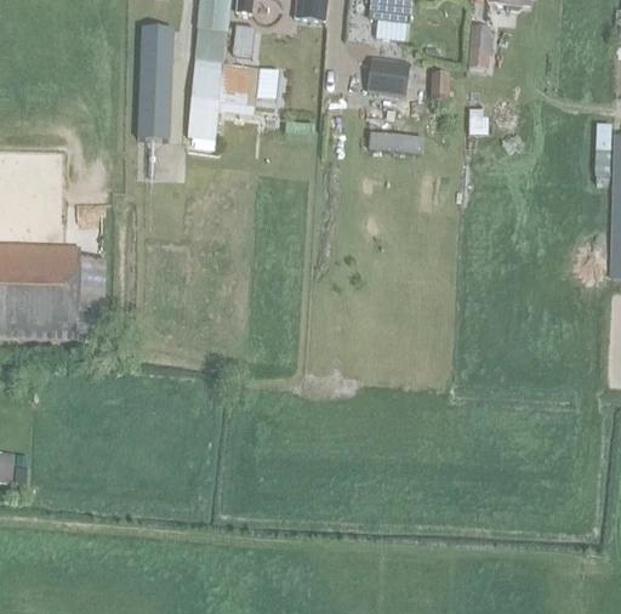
[(199,28),(228,32),(231,0),(200,0),(198,27),(199,28)]
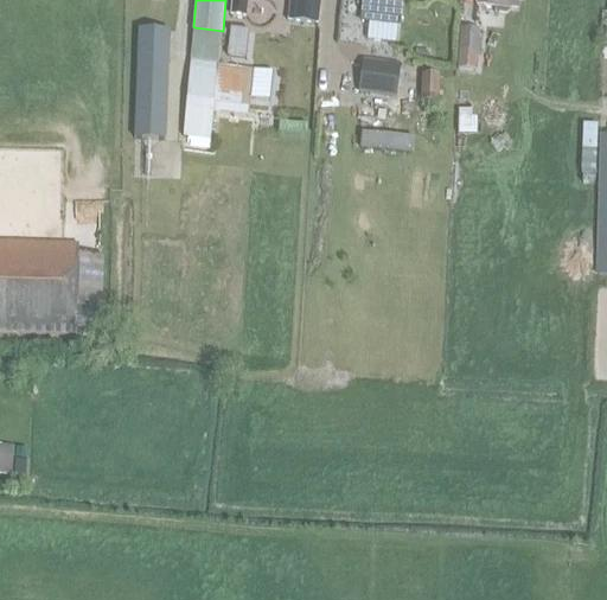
[(232,0),(231,10),(247,11),(248,0),(232,0)]
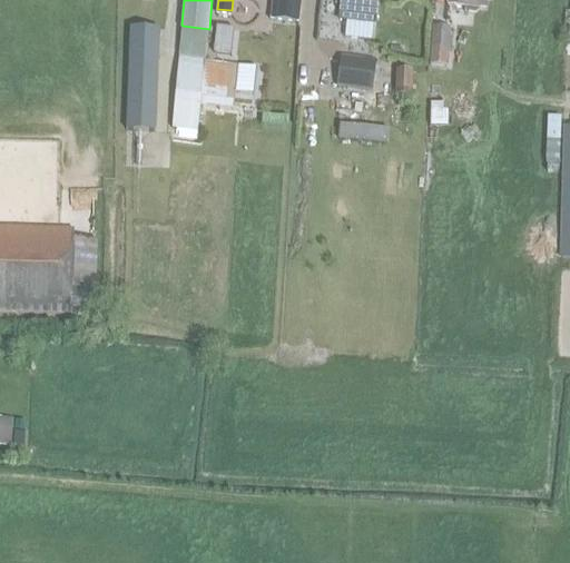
[(272,0),(271,16),(300,18),(301,0),(272,0)]
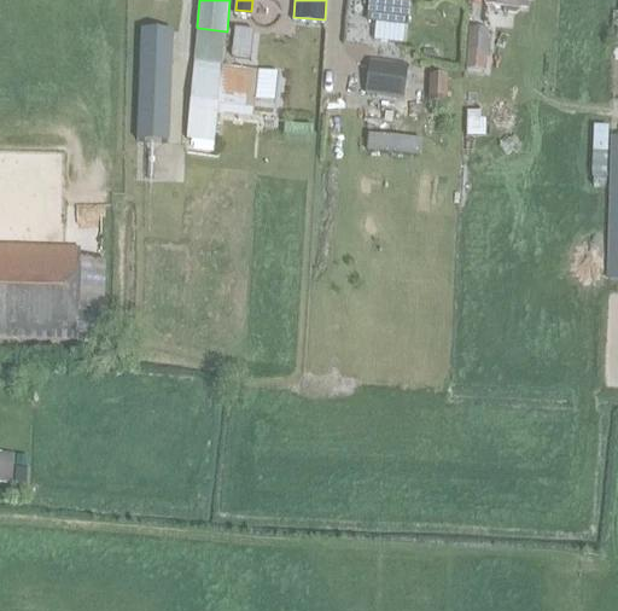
[(368,0),(367,17),(408,22),(410,0),(368,0)]
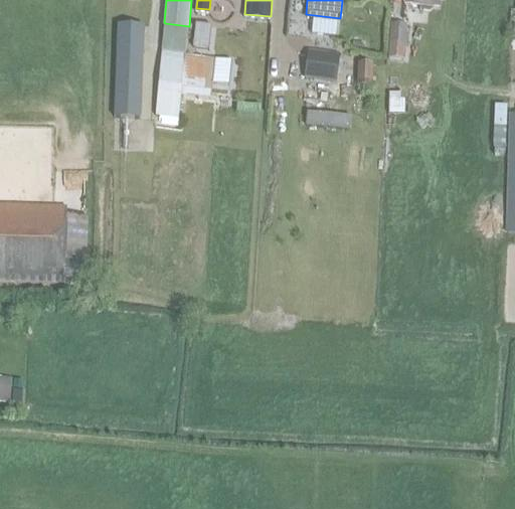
[(404,0),(420,2),(421,3),(421,4),(421,5),(422,6),(424,8),(425,8),(426,8),(427,8),(430,8),(431,8),(432,7),(433,6),(434,5),(435,4),(440,4),(440,0),(404,0)]
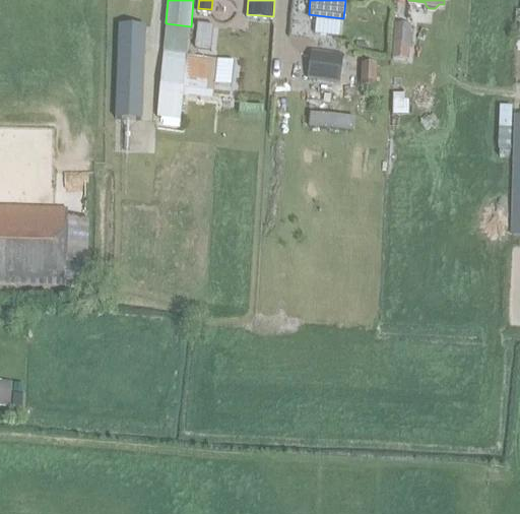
[(195,45),(211,47),(214,21),(198,19),(195,45)]
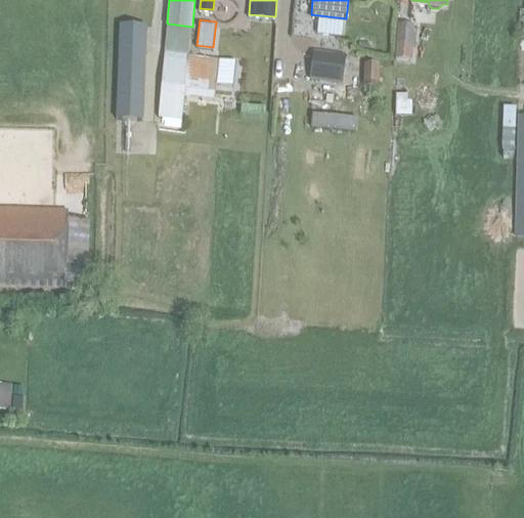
[(396,55),(413,56),(416,20),(398,19),(396,55)]
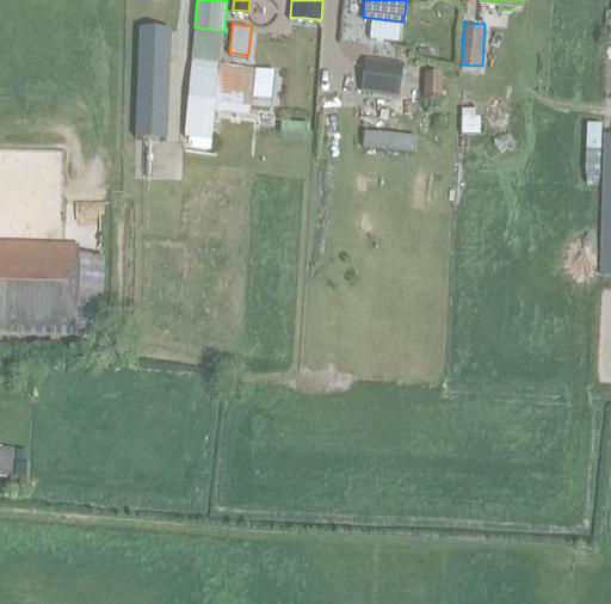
[(136,134),(167,135),(172,26),(141,25),(136,134)]
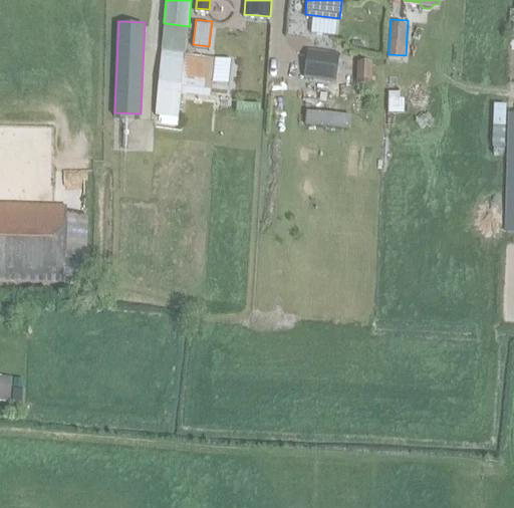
[(184,52),(185,52),(189,26),(165,23),(163,49),(184,52)]
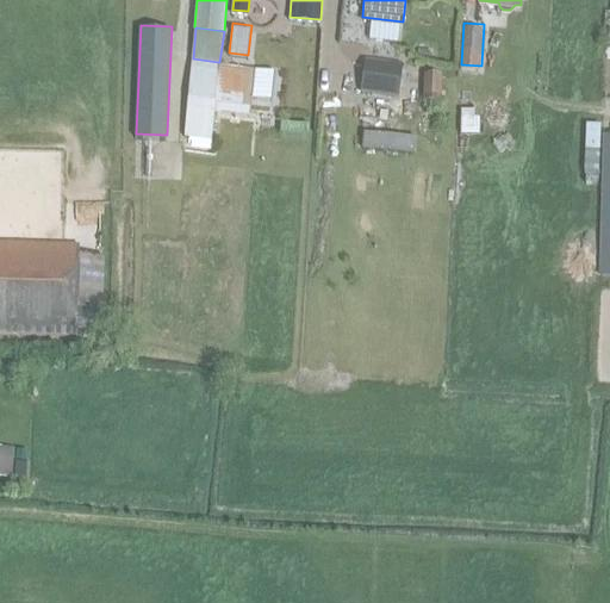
[(361,87),(399,93),(404,60),(365,55),(361,87)]
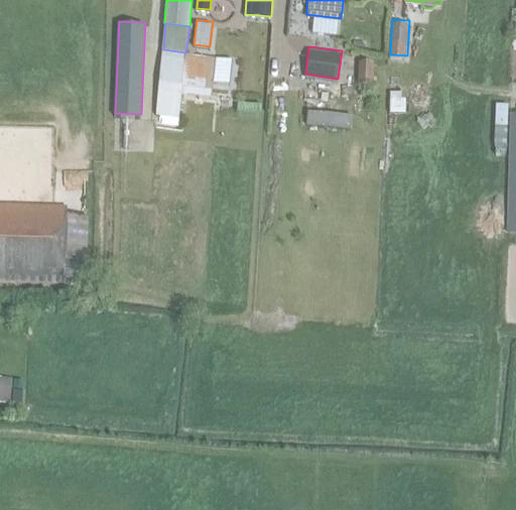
[(158,80),(181,82),(184,52),(163,49),(161,49),(158,80)]
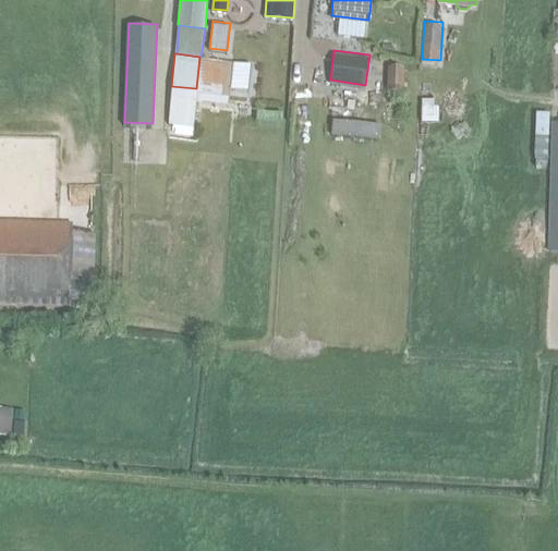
[(201,59),(197,93),(229,95),(230,87),(233,61),(201,59)]
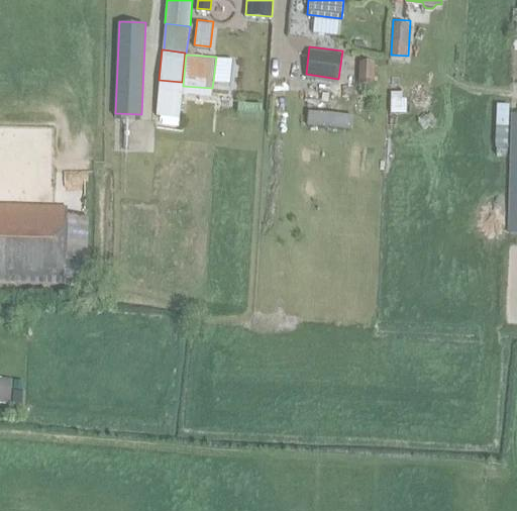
[(229,82),(231,58),(216,57),(213,81),(229,82)]
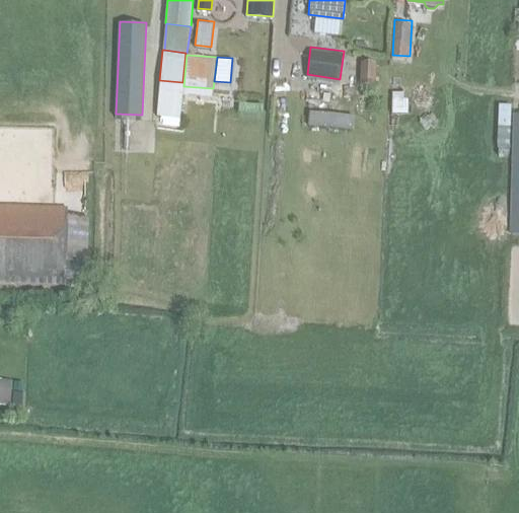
[(360,83),(376,83),(376,60),(361,59),(360,83)]
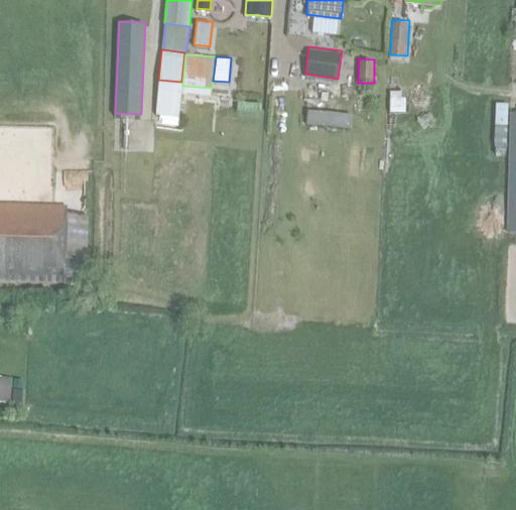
[(400,65),(392,65),(390,109),(405,109),(405,96),(401,96),(402,77),(400,77),(400,65)]
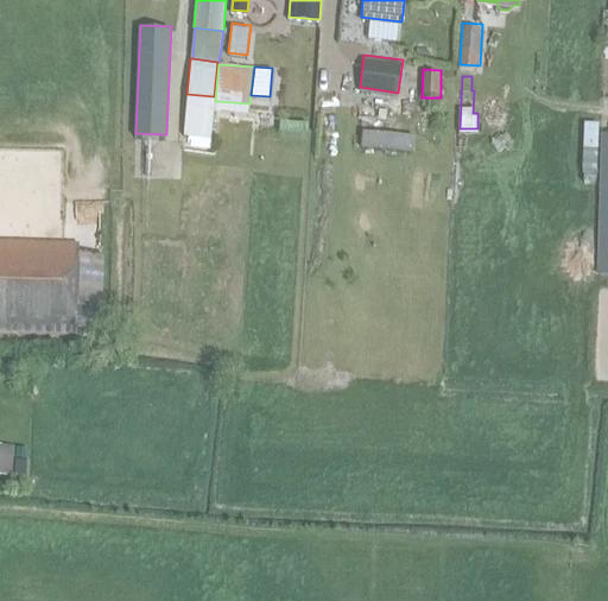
[(607,130),(602,130),(597,271),(607,271),(607,130)]
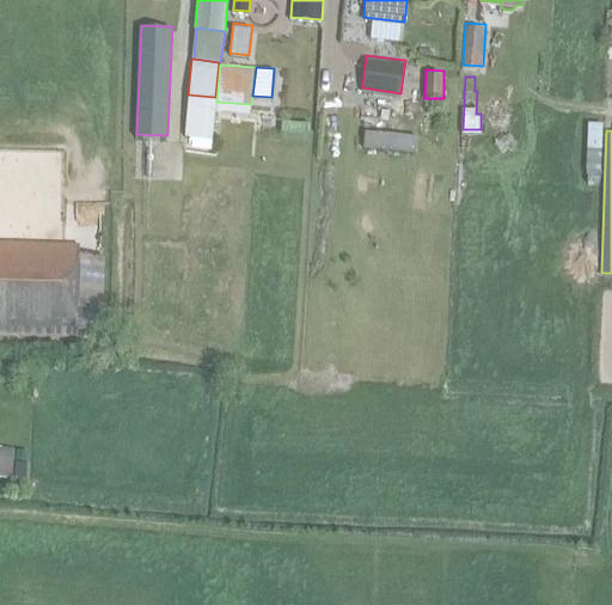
[(102,334),(105,252),(79,251),(80,242),(0,238),(0,330),(77,332),(102,334)]
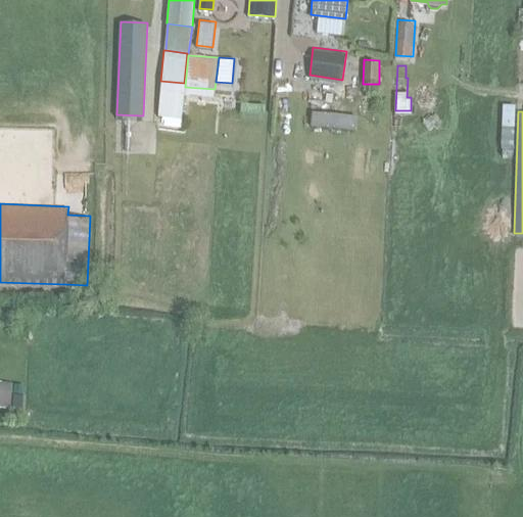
[(13,380),(0,379),(0,405),(12,406),(13,380)]
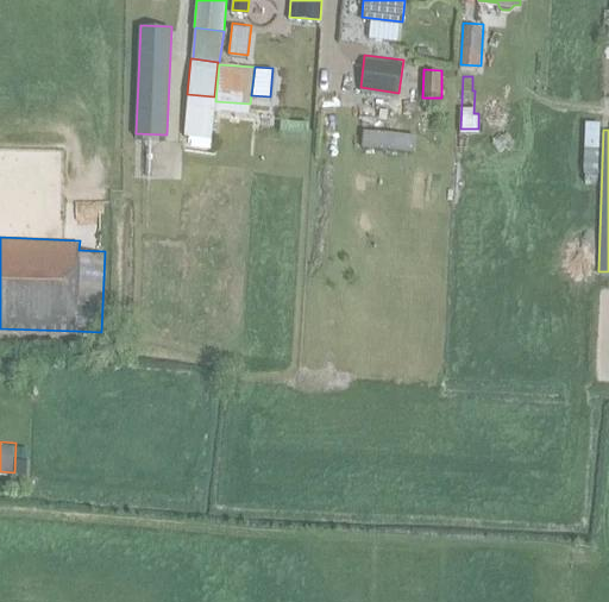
[(27,456),(27,445),(17,444),(16,456),(27,456)]
